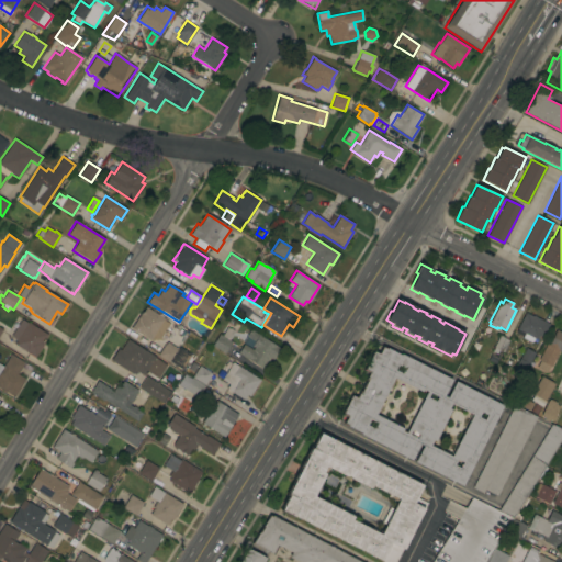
[(168,323),(157,340),(154,338),(152,341),(131,328),(137,317),(141,312),(142,313),(146,306),(165,318),(164,319),(168,323)]
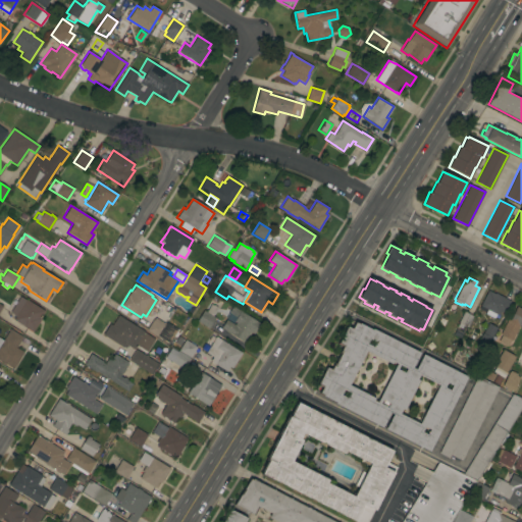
[(494,294),(494,293),(511,301),(504,313),(501,311),(499,315),(497,314),(493,318),(484,314),(485,312),(479,309),(480,306),(487,291),(494,294)]
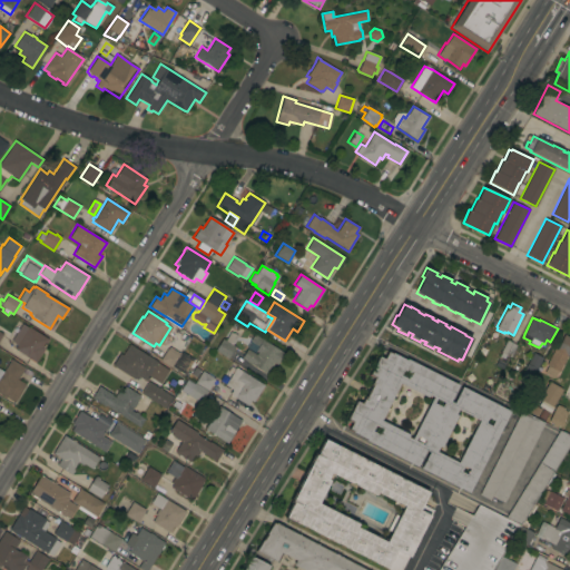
[(15,349),(17,345),(11,341),(21,324),(28,327),(29,326),(48,340),(43,346),(45,347),(36,362),(15,349)]
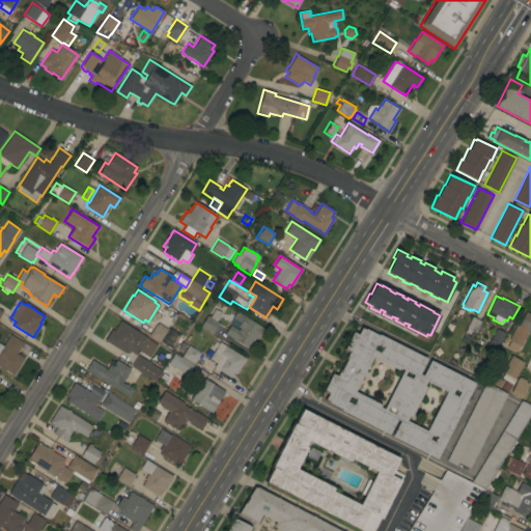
[(200,327),(206,315),(210,317),(215,309),(217,310),(221,312),(216,322),(219,323),(213,334),(200,327)]
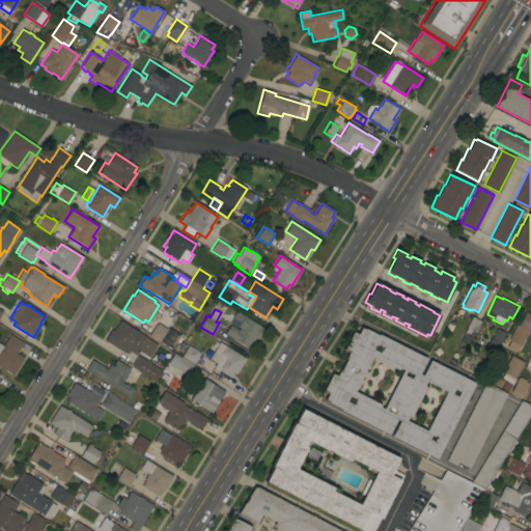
[(224,333),(230,325),(239,330),(240,328),(239,328),(238,329),(229,324),(233,317),(232,317),(236,311),(264,329),(258,339),(255,338),(248,348),(224,333)]
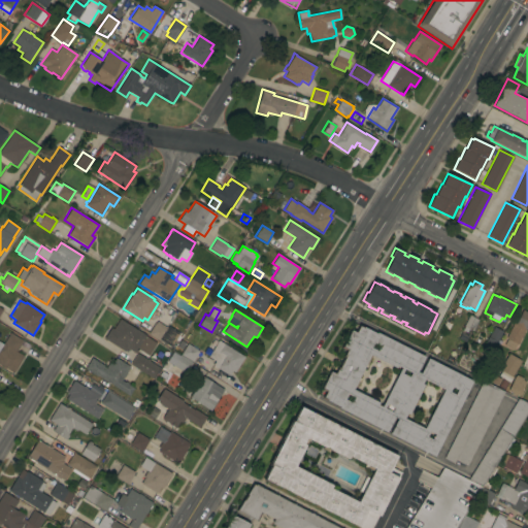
[(527,312),(527,330),(525,329),(518,344),(517,343),(513,350),(504,345),(507,339),(505,338),(514,322),(516,323),(523,309),(527,312)]
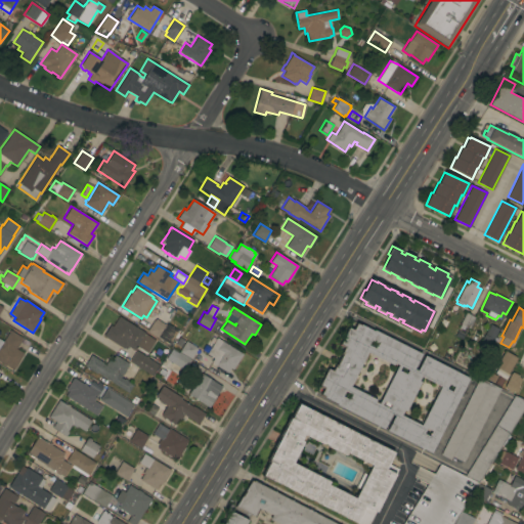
[(469,329),(465,326),(464,330),(459,328),(461,324),(461,323),(466,312),(475,317),(469,329)]
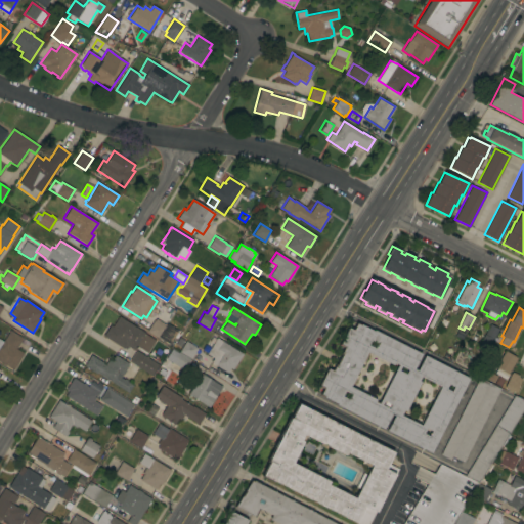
[(147,353),(137,346),(134,351),(128,346),(126,349),(124,347),(123,348),(103,336),(110,325),(113,326),(119,316),(144,333),(144,334),(156,340),(147,353)]
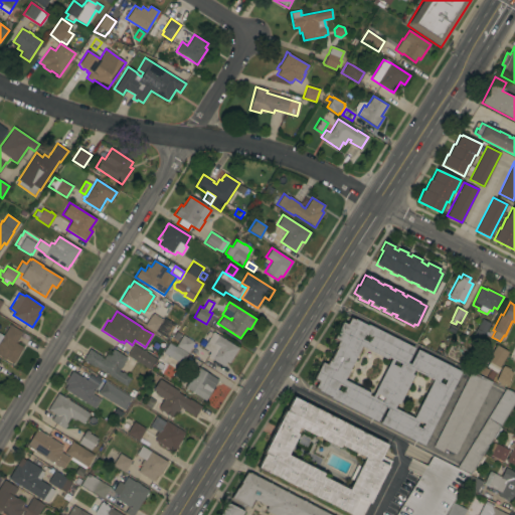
[(142,312),(147,315),(143,322),(137,319),(142,312)]
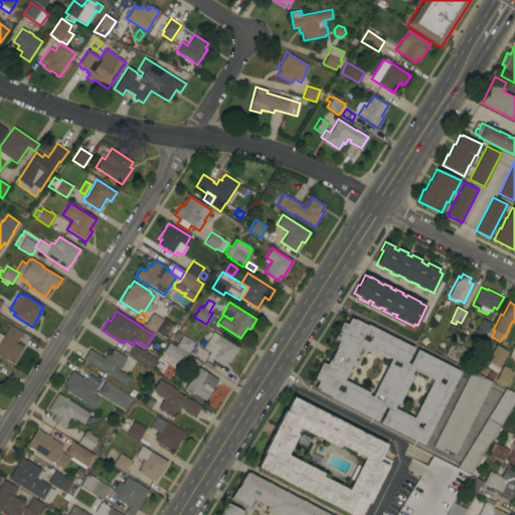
[(166,338),(157,332),(156,333),(144,325),(151,315),(152,315),(153,313),(163,320),(164,318),(175,325),(166,338)]
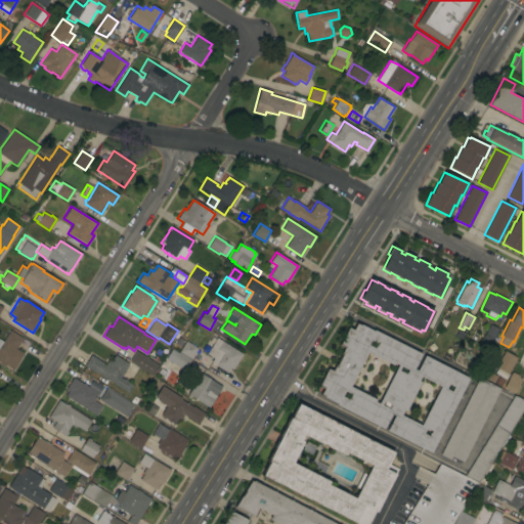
[(431,452),(387,430),(394,416),(391,413),(384,429),(336,404),(337,403),(324,397),(324,396),(320,394),(323,388),(318,386),(328,368),(332,370),(335,364),(337,365),(342,354),(341,353),(344,347),(340,345),(348,326),(353,330),(356,322),(374,331),(374,330),(422,354),(413,368),(417,370),(425,355),(469,378),(431,452)]
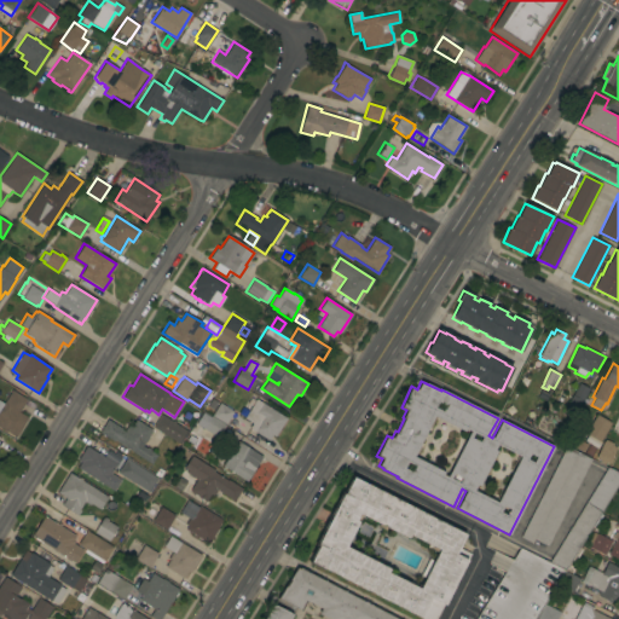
[(579,383),(590,388),(579,406),(578,406),(573,416),(563,410),(579,383)]
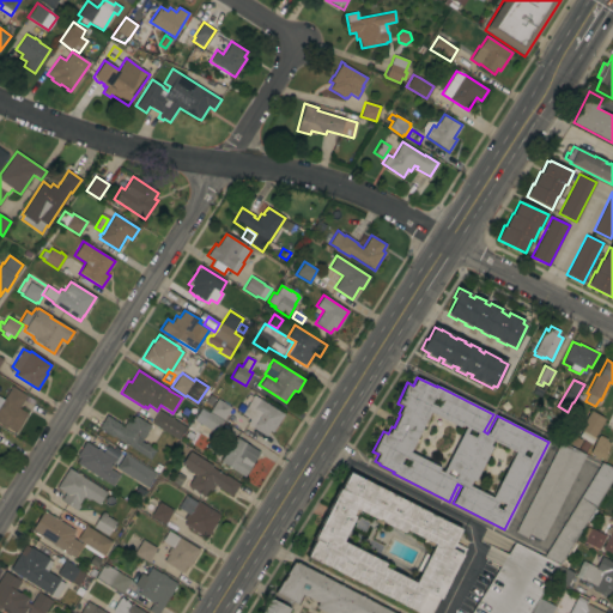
[(16,434),(6,428),(5,429),(2,426),(4,425),(0,423),(0,398),(4,400),(11,387),(26,395),(19,408),(28,413),(16,434)]
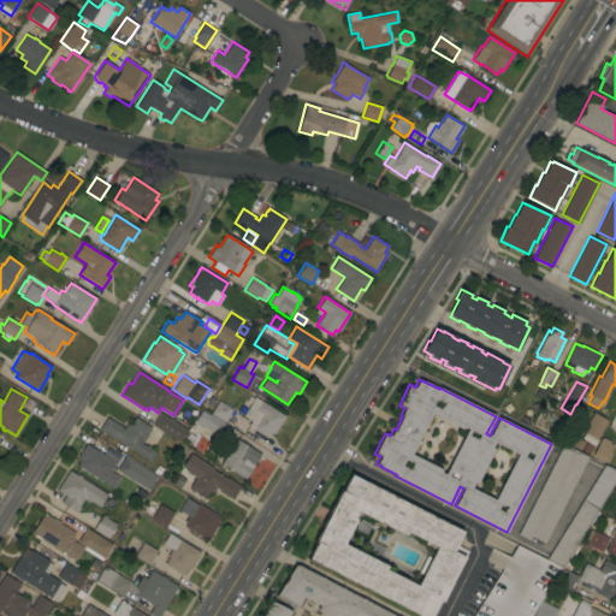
[(285,416),(273,434),(271,433),(267,438),(248,426),(250,421),(242,416),(254,397),(285,416)]
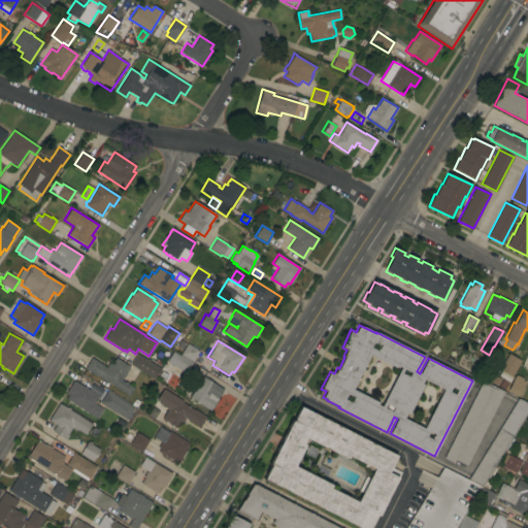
[(199,351),(192,362),(180,355),(187,343),(199,351)]
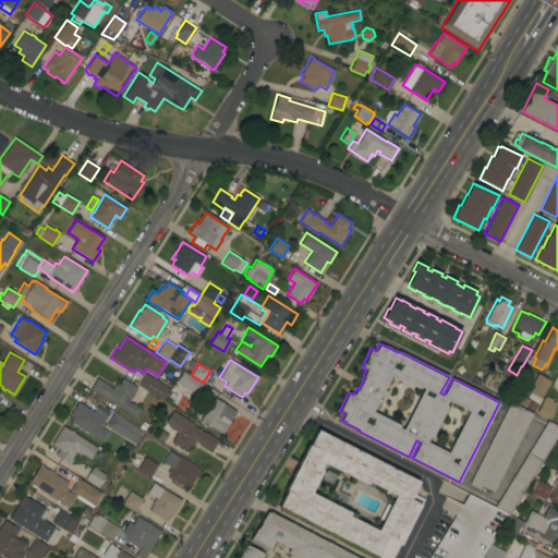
[(177,381),(182,372),(190,376),(191,375),(203,383),(195,395),(177,381)]
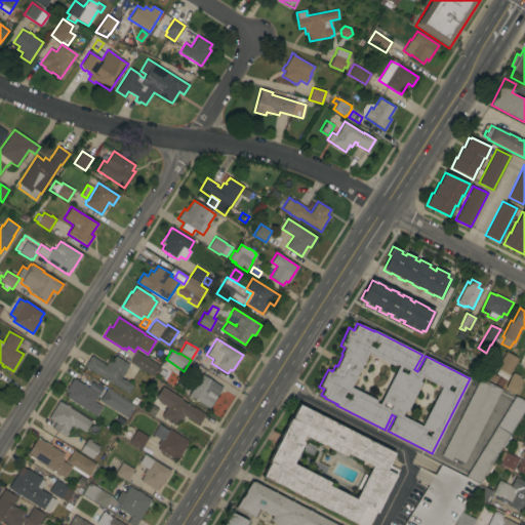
[(129,362),(136,351),(159,366),(152,376),(129,362)]
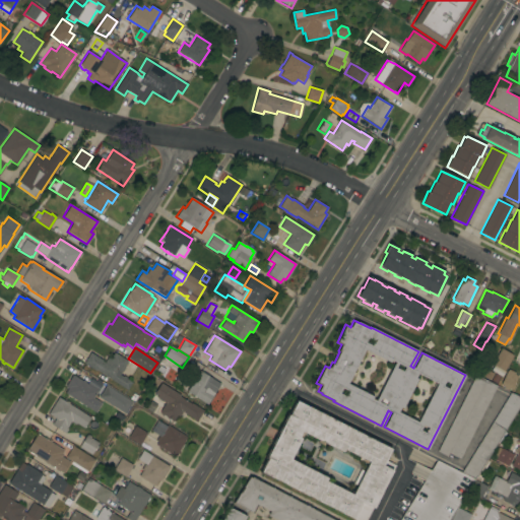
[(501,347),(513,355),(501,376),(490,370),(493,365),(492,364),(501,347)]
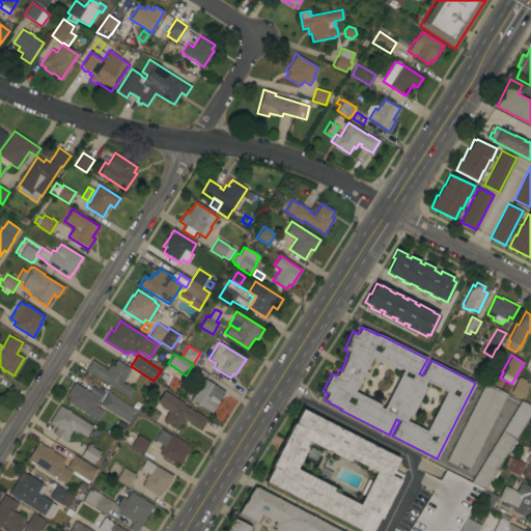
[(98,378),(98,379),(85,370),(92,360),(104,367),(104,368),(106,370),(110,364),(112,366),(116,360),(131,369),(122,383),(126,385),(127,384),(129,386),(134,390),(130,398),(98,378)]
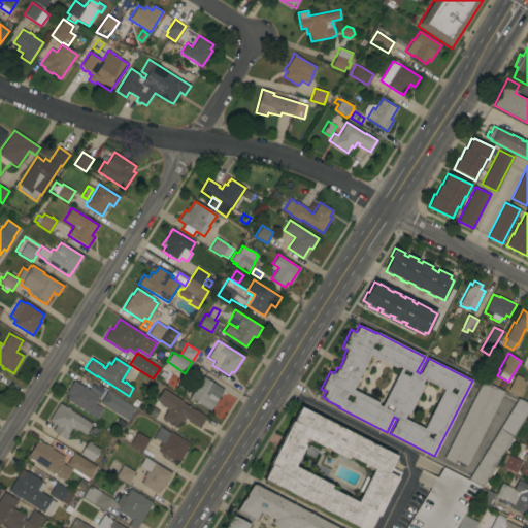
[(515,376),(516,374),(523,377),(522,380),(526,382),(524,387),(527,389),(527,394),(525,401),(519,398),(520,396),(508,391),(515,376)]
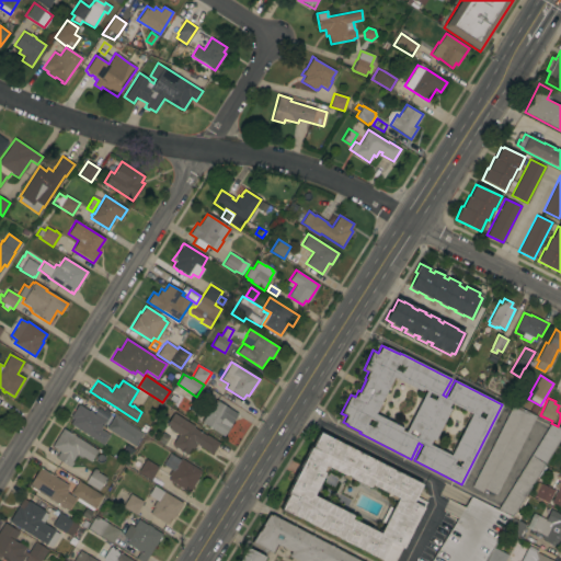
[(528,410),(519,405),(524,399),(531,403),(528,410)]
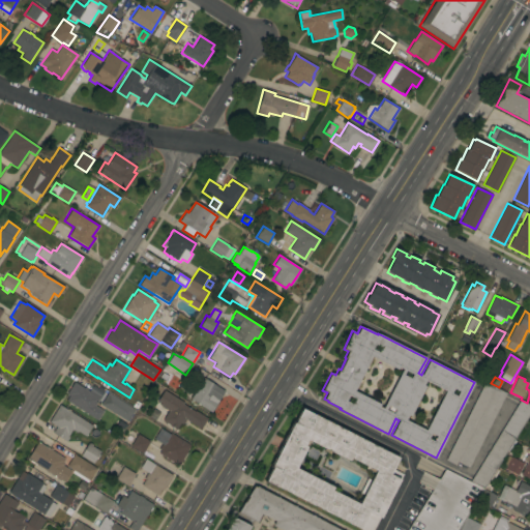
[(203,378),(224,391),(211,412),(190,399),(203,378)]
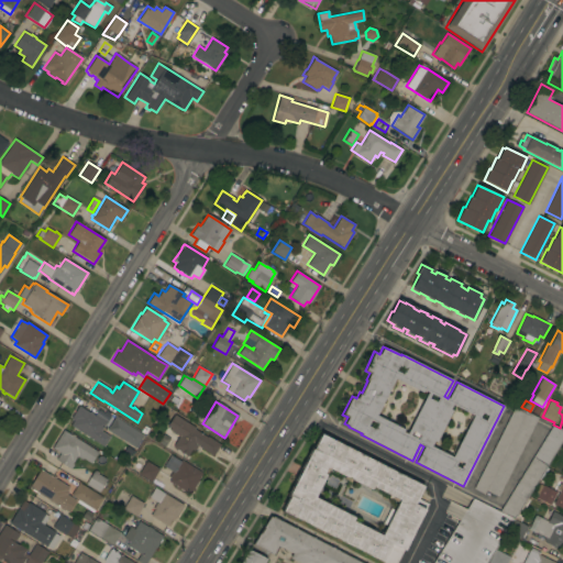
[(531,411),(536,405),(541,407),(537,415),(531,411)]
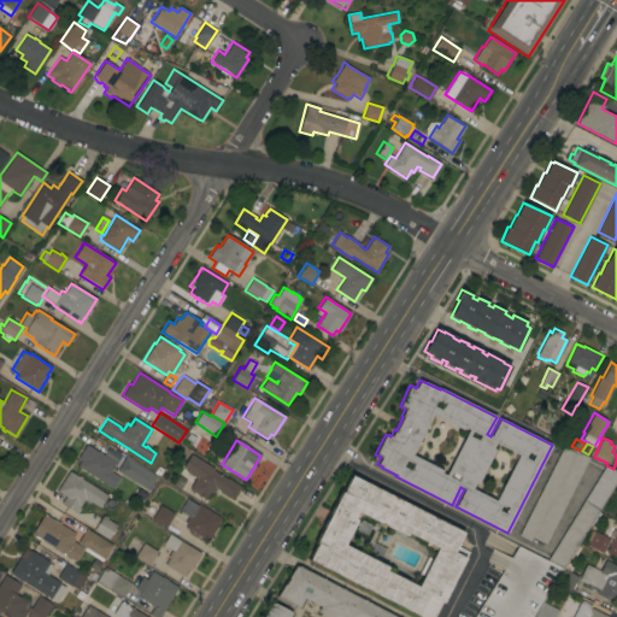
[(76,466),(80,460),(77,458),(86,445),(98,452),(98,451),(101,452),(100,453),(116,464),(110,472),(121,479),(113,489),(76,466)]
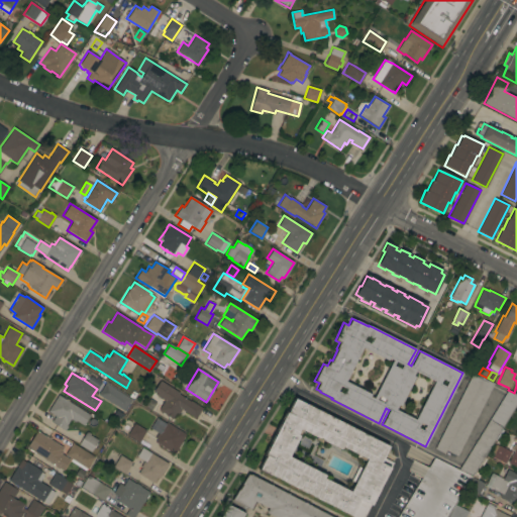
[(456,456),(446,450),(444,453),(434,448),(473,373),(494,384),(456,456)]
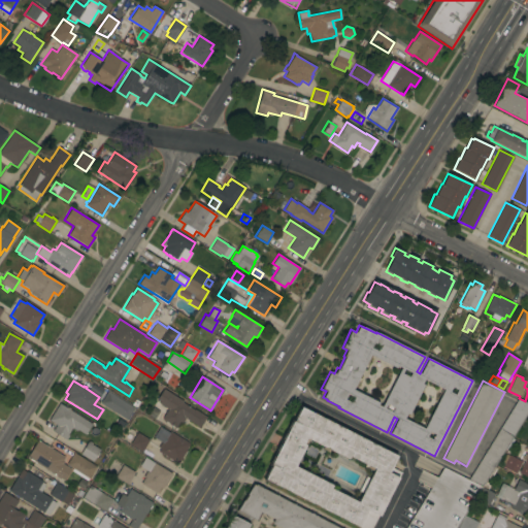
[(88,389),(92,384),(102,391),(99,396),(88,389)]
